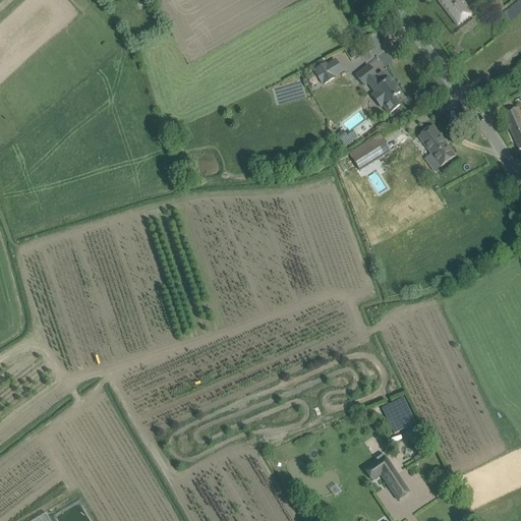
[(437,0),(457,26),(465,20),(473,14),(462,0),(437,0)]
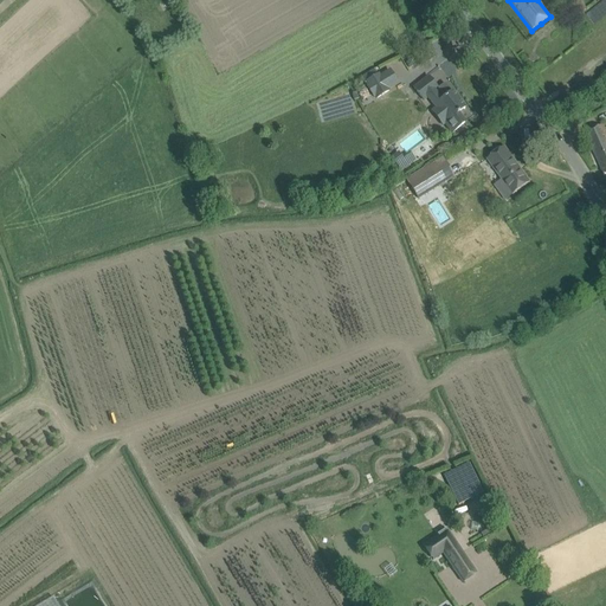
[(381,84),(379,78),(380,78),(379,75),(367,83),(368,84),(366,85),(374,97),(375,97),(376,98),(388,91),(387,89),(385,90),(382,85),(382,84),(382,83),(381,84)]
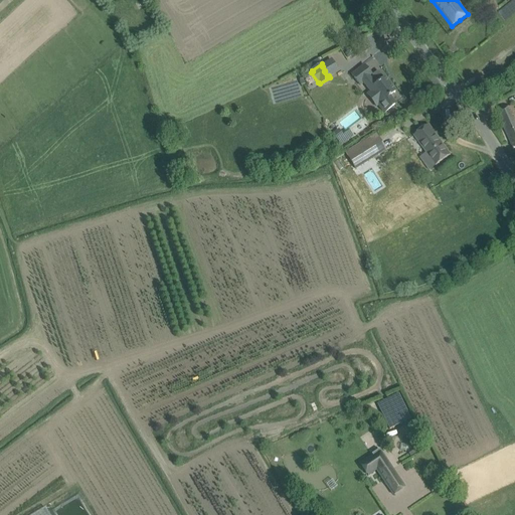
[(384,78),(380,81),(374,73),(371,75),(364,65),(351,75),(360,87),(363,84),(378,104),(376,105),(382,114),(394,105),(388,97),(395,93),(384,78)]
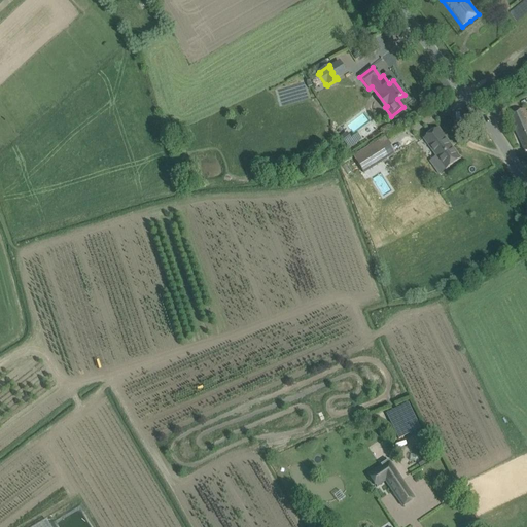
[(525,153),(526,151),(526,116),(524,109),(508,115),(525,153)]
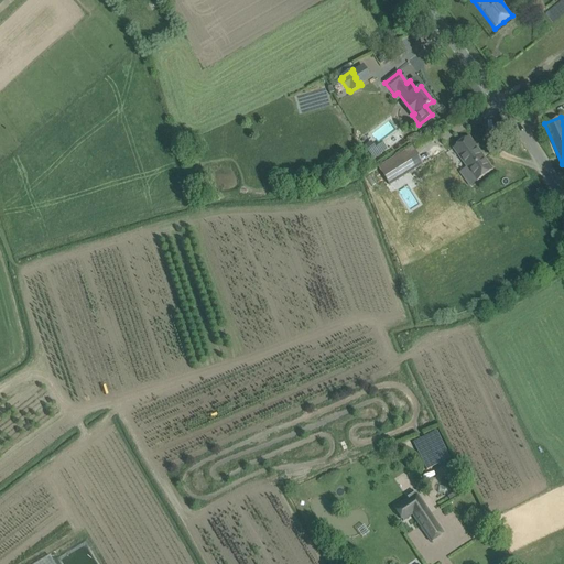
[(469,138),(454,149),(477,182),(494,170),(469,138)]
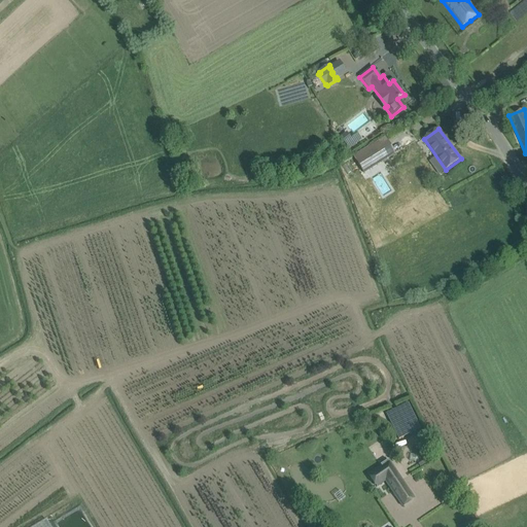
[(352,138),(347,132),(341,137),(350,149),(361,140),(357,134),(352,138)]
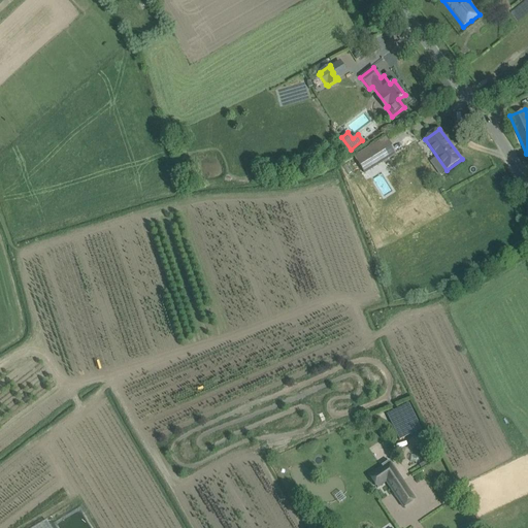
[(376,149),(357,162),(365,173),(385,161),(376,149)]
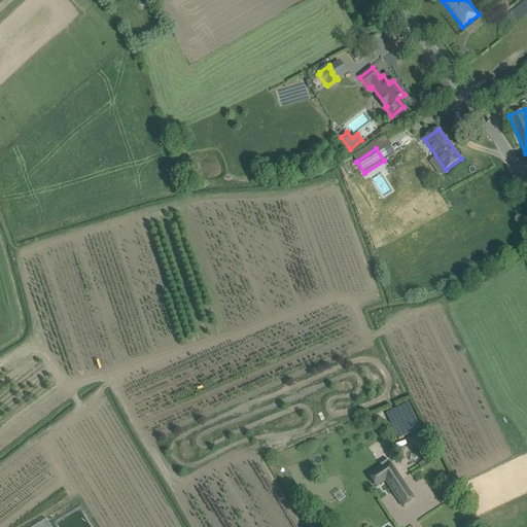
[(385,482),(395,496),(408,488),(397,473),(385,482)]
